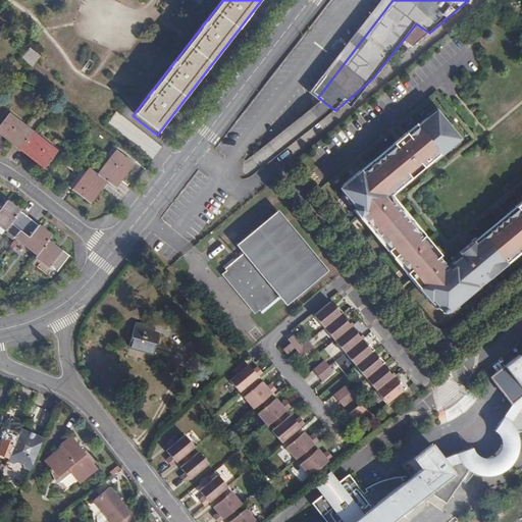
[(460,136),(436,108),(417,124),(418,125),(411,131),(409,127),(403,133),(406,136),(402,140),(399,137),(393,142),(395,144),(372,163),(370,160),(364,165),(366,169),(362,172),(360,169),(341,185),(341,189),(356,206),(354,208),(359,215),(362,214),(389,248),(386,250),(393,257),(395,255),(408,270),(405,272),(410,278),(413,275),(417,279),(413,282),(428,301),(430,299),(441,312),(446,312),(459,301),(457,299),(476,282),(478,285),(490,274),(488,271),(492,268),(494,271),(501,265),(500,263),(521,244),(521,199),(516,204),(518,207),(479,239),(477,236),(460,250),(462,253),(447,265),(438,255),(440,253),(424,233),(422,236),(392,199),(389,200),(384,194),(408,174),(410,177),(423,166),(421,163),(425,160),(427,162),(460,136)]
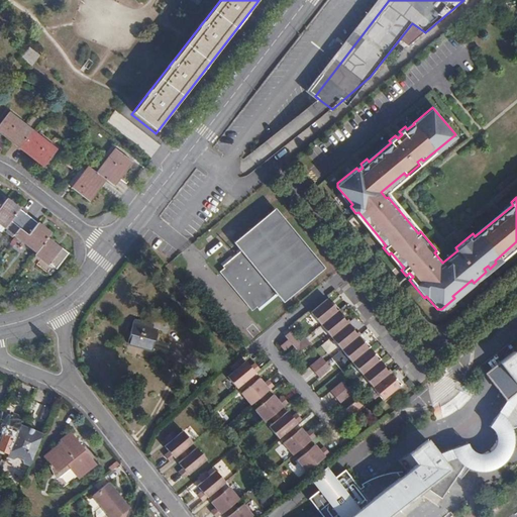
[(56,149),(8,112),(0,122),(0,131),(42,166),(56,149)]
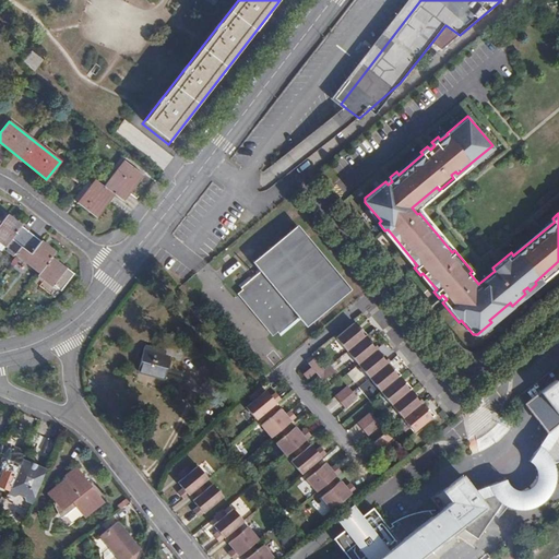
[(95,181),(78,202),(96,217),(114,195),(120,201),(141,176),(123,161),(103,187),(95,181)]
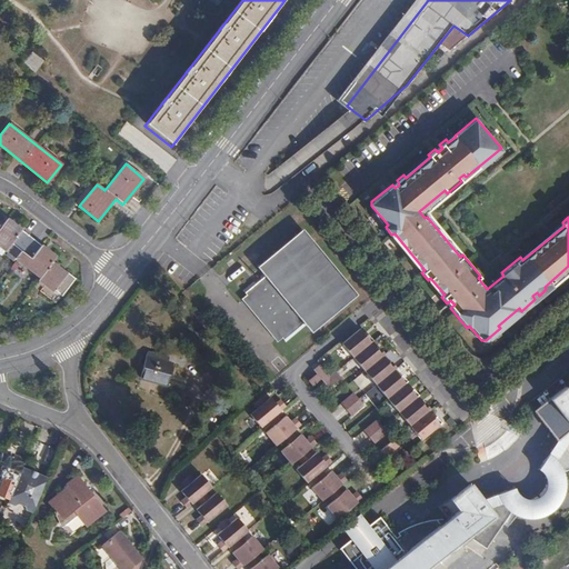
[(0,227),(0,247),(7,252),(12,245),(23,253),(18,260),(41,278),(39,281),(53,292),(55,291),(62,297),(77,278),(69,271),(68,273),(53,262),(57,257),(7,219),(0,228),(0,227)]
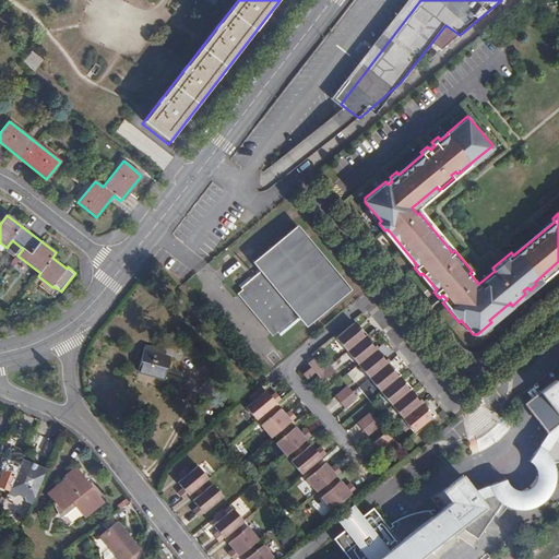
[(245,289),(238,294),(274,339),(280,333),(283,337),(304,320),(309,326),(352,292),(299,227),(257,261),(262,269),(241,285),(245,289)]
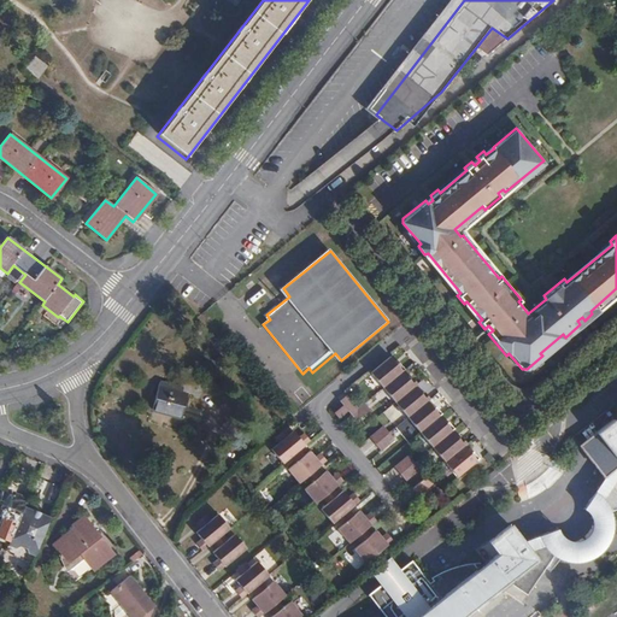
[(391,359),(371,376),(383,391),(403,374),(405,371),(400,365),(398,366),(391,359)]
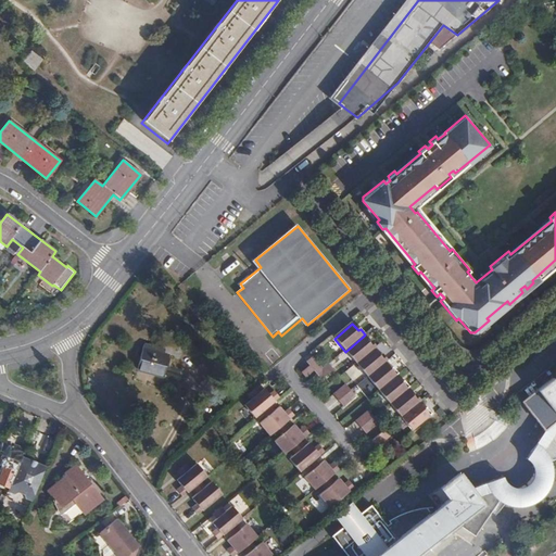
[(363,337),(345,352),(356,365),(375,350),(376,349),(370,342),(368,343),(363,337)]
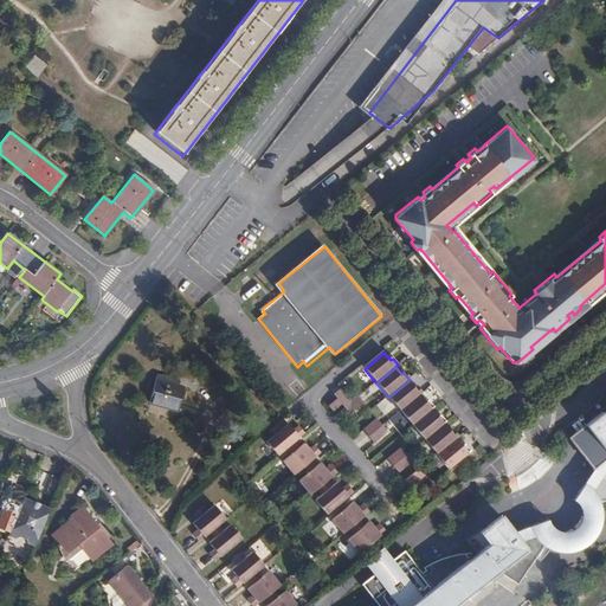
[(186,388),(156,379),(150,399),(179,407),(186,388)]
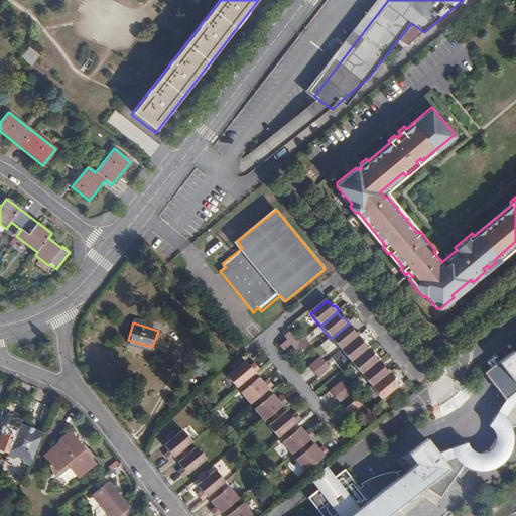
[(348,325),(331,339),(341,351),(358,337),(360,335),(355,330),(353,331),(348,325)]
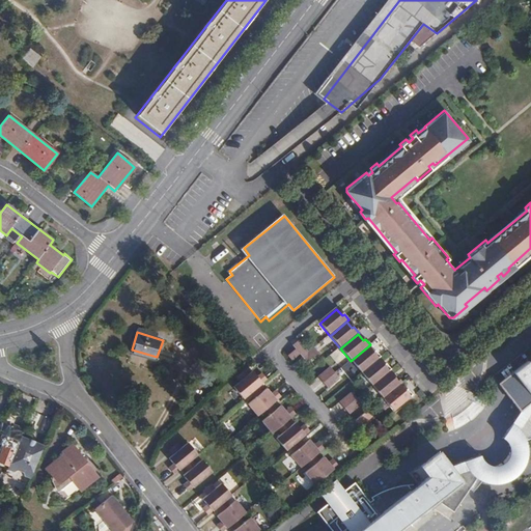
[(299,342),(292,347),(302,359),(308,354),(299,342)]
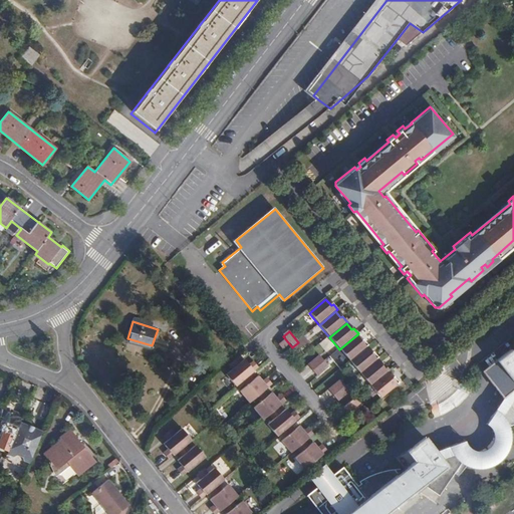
[(356,335),(339,349),(350,361),(366,347),(368,346),(363,340),(361,341),(356,335)]
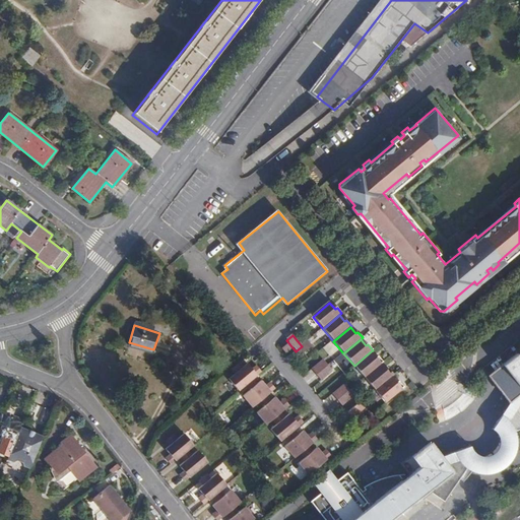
[(302,346),(296,351),(301,358),(312,347),(307,341),(302,346)]
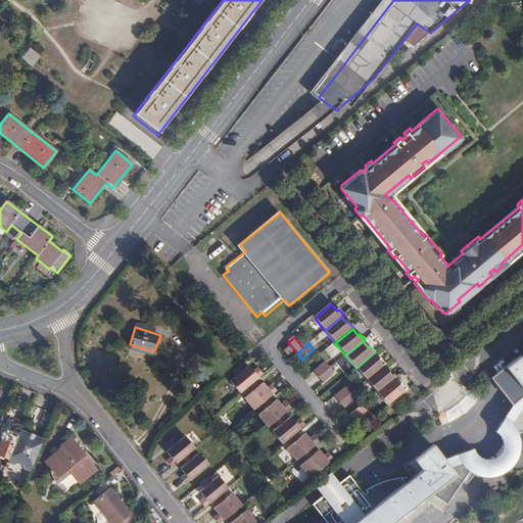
[(291,346),(284,352),(287,357),(294,350),(291,346)]
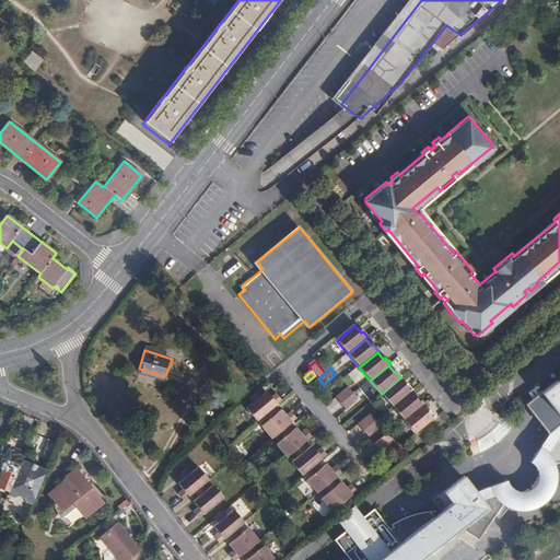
[(421,559),(463,528),(480,539),(504,504),(509,508),(514,510),(518,510),(527,511),(538,508),(547,502),(552,496),(557,488),(559,480),(559,471),(557,463),(553,456),(550,452),(557,443),(559,446),(559,383),(557,378),(526,403),(550,434),(532,462),(535,465),(538,469),(539,473),(539,478),(537,485),(532,489),(528,491),(525,491),(522,491),(517,490),(513,488),(510,483),(509,479),(476,491),(465,476),(434,500),(442,511),(427,523),(422,516),(396,537),(381,517),(387,513),(381,505),(375,509),(374,508),(334,539),(349,559),(421,559)]
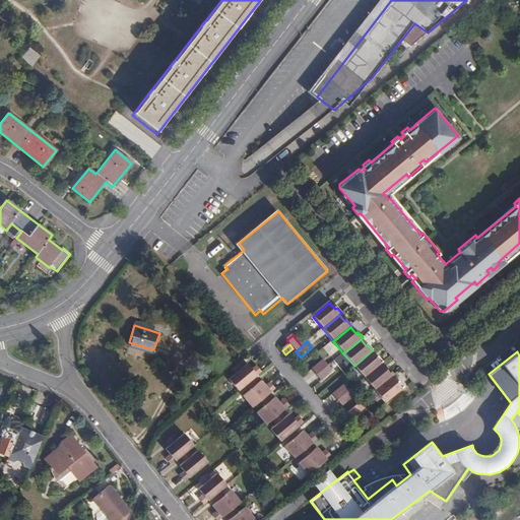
[(371,351),(354,366),(365,378),(381,364),(383,363),(378,356),(376,358),(371,351)]
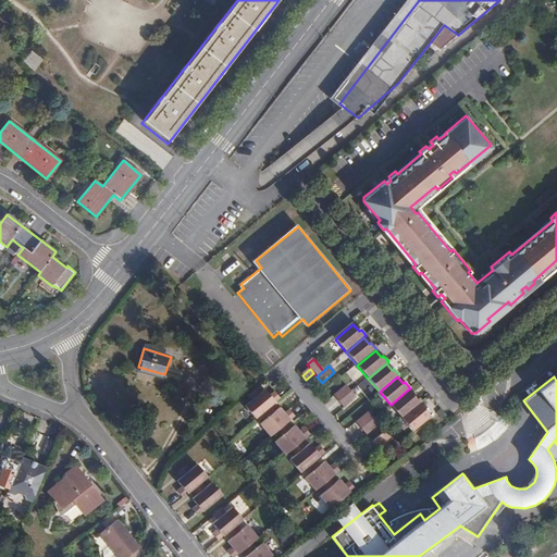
[(346,386),(334,396),(339,403),(351,392),(346,386)]
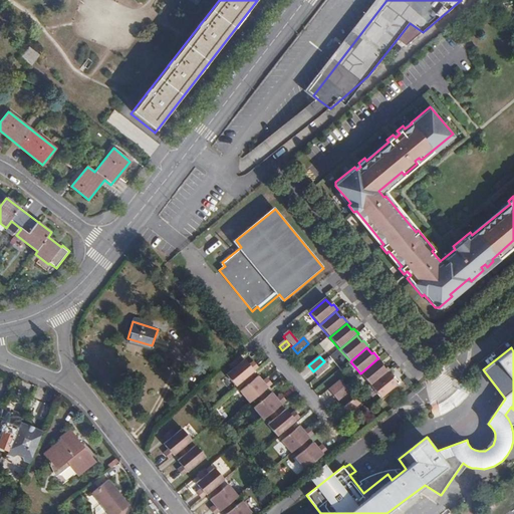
[(376,359),(360,373),(370,384),(387,371),(389,369),(386,366),(383,367),(376,359)]
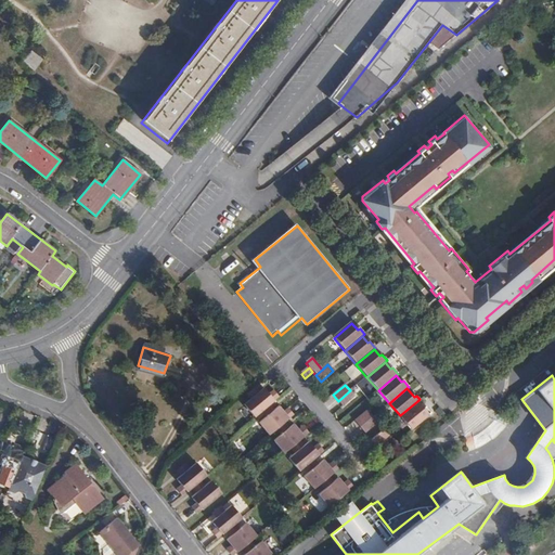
[(279,398),(273,391),(268,395),(263,389),(243,405),(254,418),(279,398)]
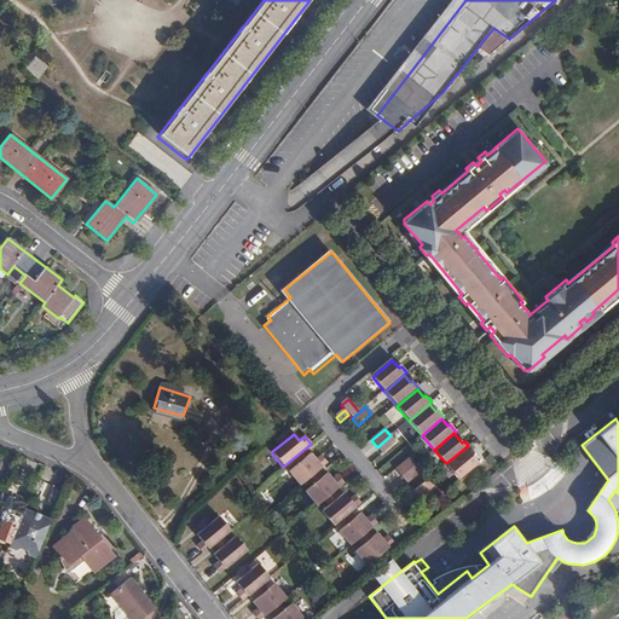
[(391,435),(377,447),(382,453),(397,443),(391,435)]
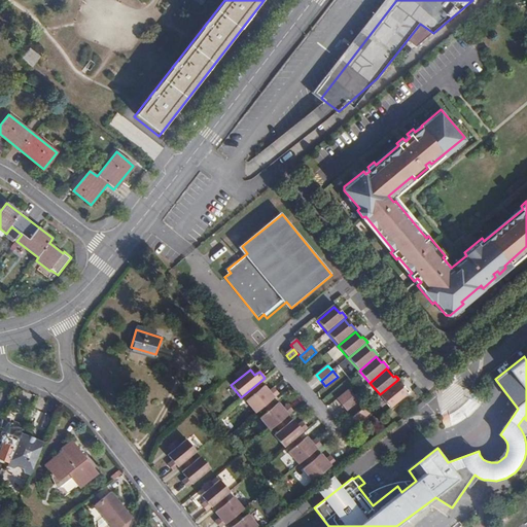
[(396,381),(380,394),(390,407),(409,391),(403,385),(401,387),(396,381)]
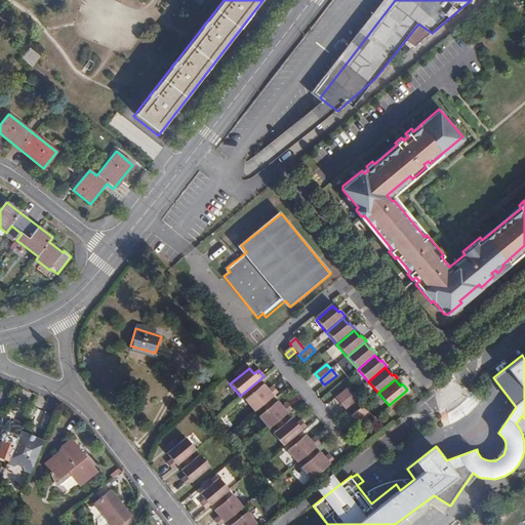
[(278,394),(273,388),(268,391),(264,386),(244,401),(254,413),(278,394)]
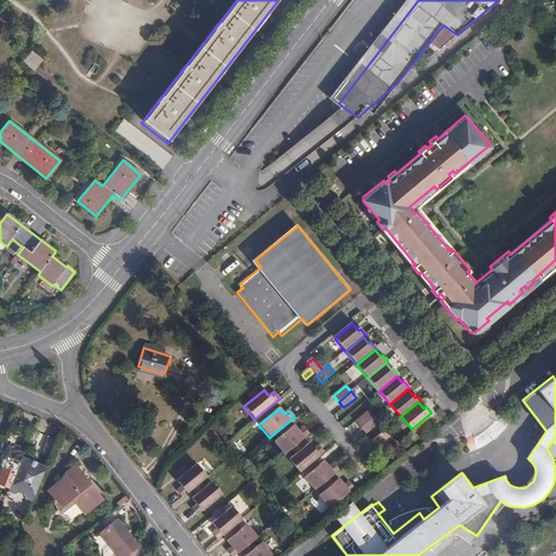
[(367,412),(355,421),(361,428),(373,418),(367,412)]
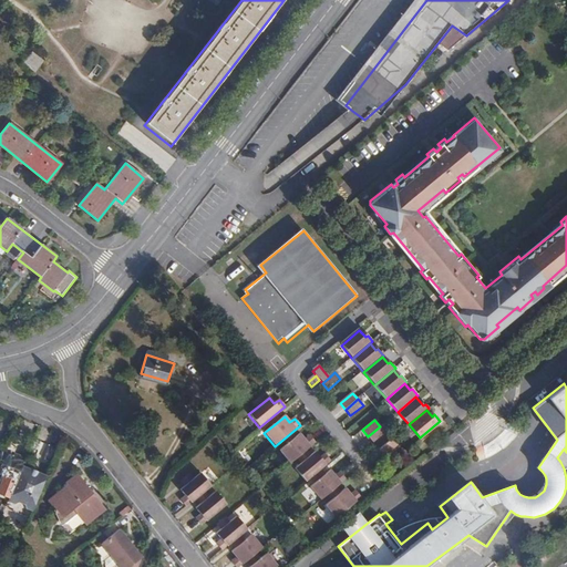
[(380,426),(368,436),(373,443),(385,432),(380,426)]
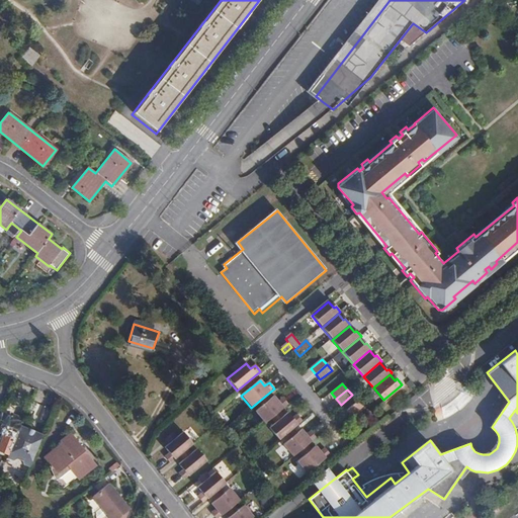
[(473,394),(440,421),(451,435),(486,409),(473,394)]
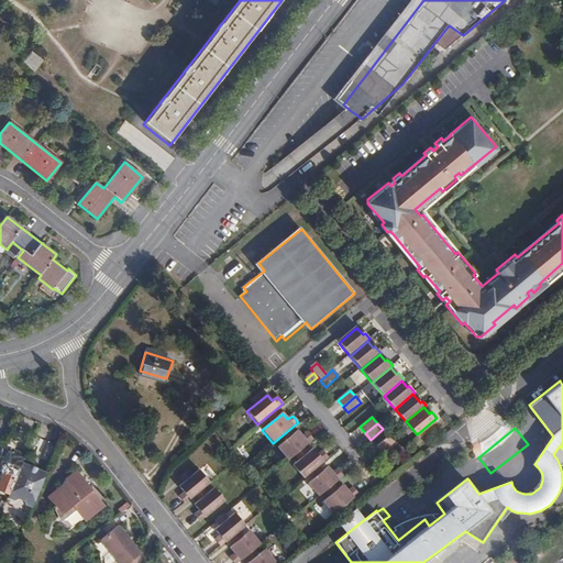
[(313,440),(307,433),(302,437),(297,431),(277,448),(288,461),(313,440)]
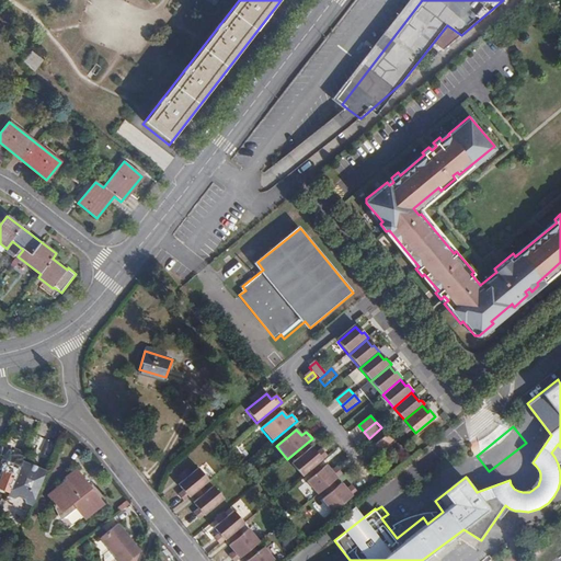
[(387,434),(375,445),(380,451),(392,441),(387,434)]
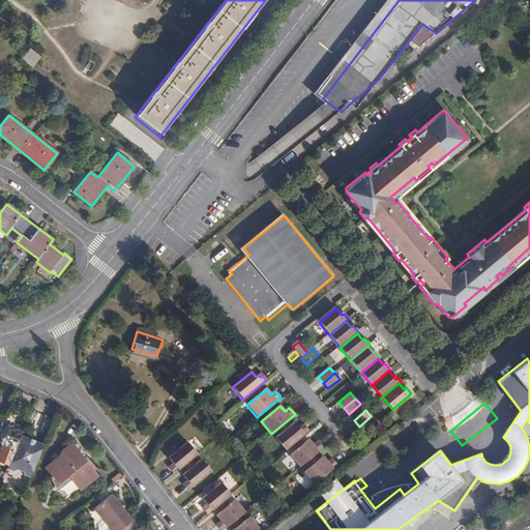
[(55,417),(47,414),(40,428),(49,431),(55,417)]
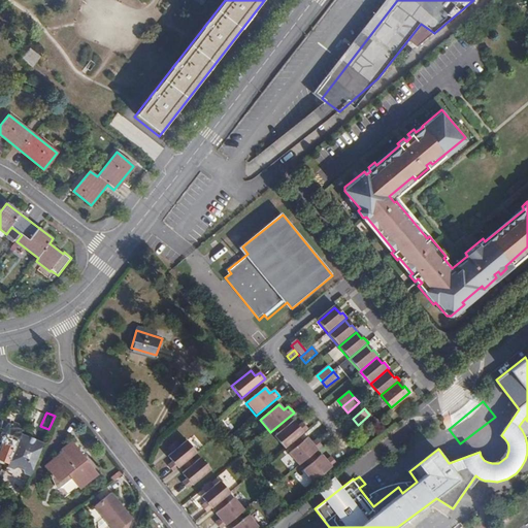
[(0,438),(12,443),(22,423),(4,416),(3,420),(0,418),(0,438)]
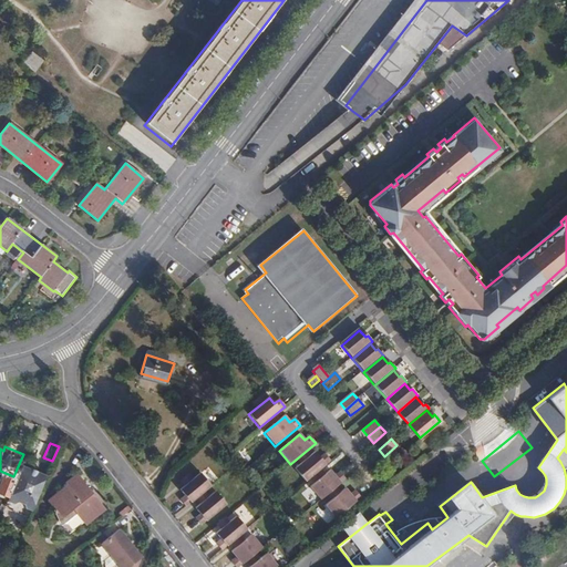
[(330,460),(323,453),(319,457),(313,451),(294,468),(305,481),(330,460)]
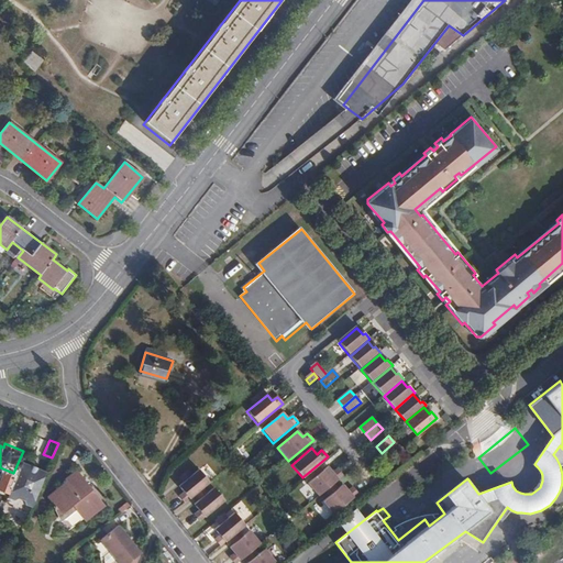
[(45,474),(20,463),(7,495),(13,498),(17,496),(24,500),(24,503),(31,506),(45,474)]
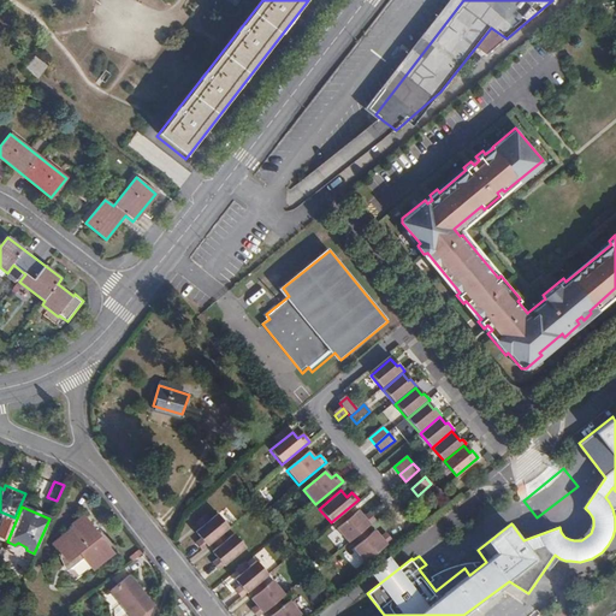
[(375,520),(368,511),(363,516),(357,509),(336,528),(348,543),(375,520)]
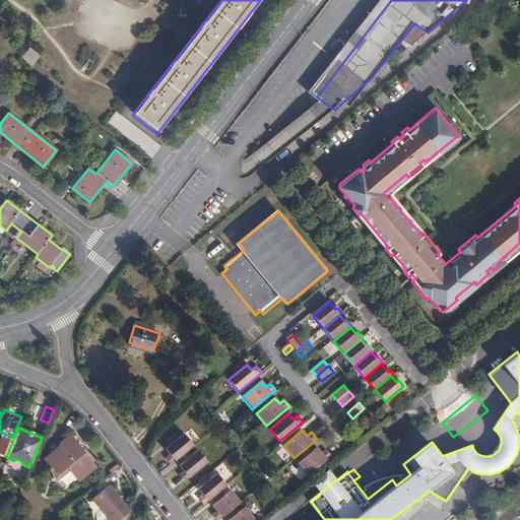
[(169,455),(165,458),(170,465),(193,446),(183,434),(165,449),(169,455)]
